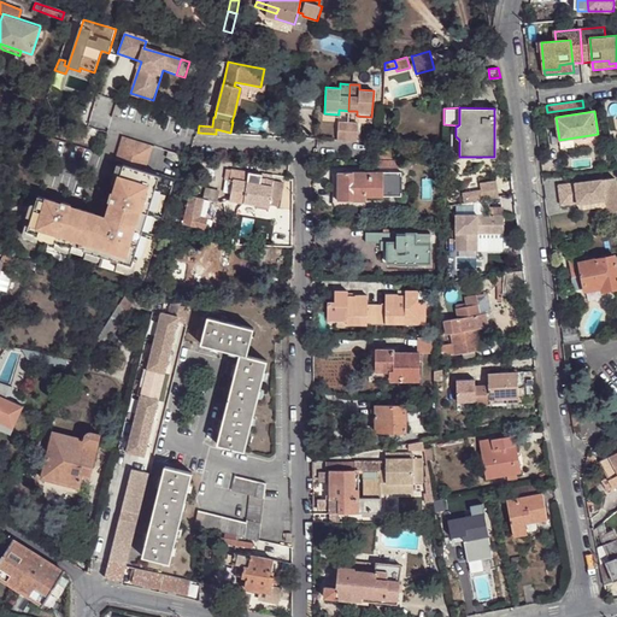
[(347,139),(347,122),(339,121),(338,137),(347,139)]
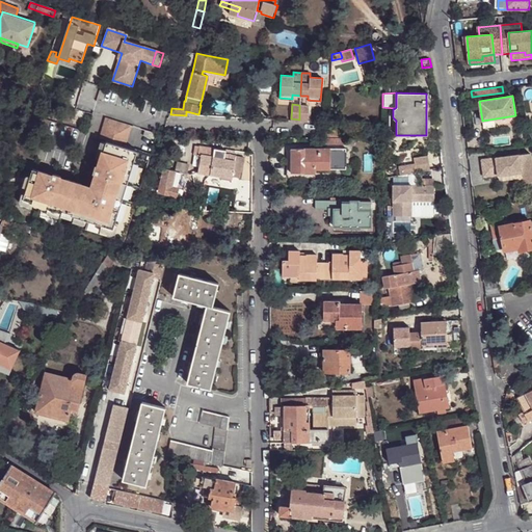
[(308,105),(299,105),(299,120),(307,120),(308,105)]
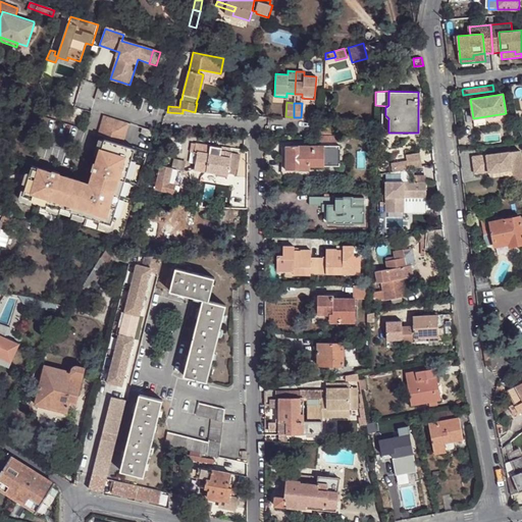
[(122,142),(128,121),(104,114),(98,134),(104,136),(98,154),(99,154),(97,161),(96,161),(94,161),(93,167),(94,168),(95,169),(91,183),(80,179),(81,178),(59,172),(60,172),(59,170),(54,169),(53,169),(52,170),(47,169),(47,168),(32,164),(23,193),(33,196),(33,198),(61,207),(61,205),(71,208),(70,210),(86,214),(84,223),(121,235),(148,149),(122,142)]
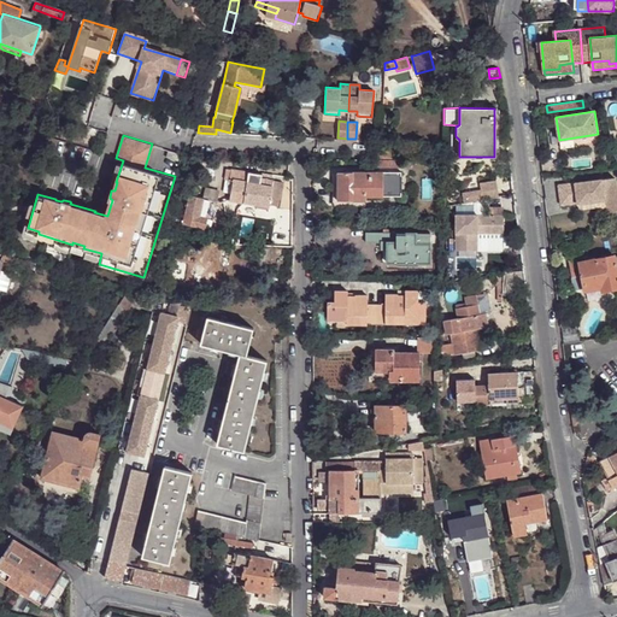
[(181,153),(169,150),(166,156),(178,159),(181,153)]
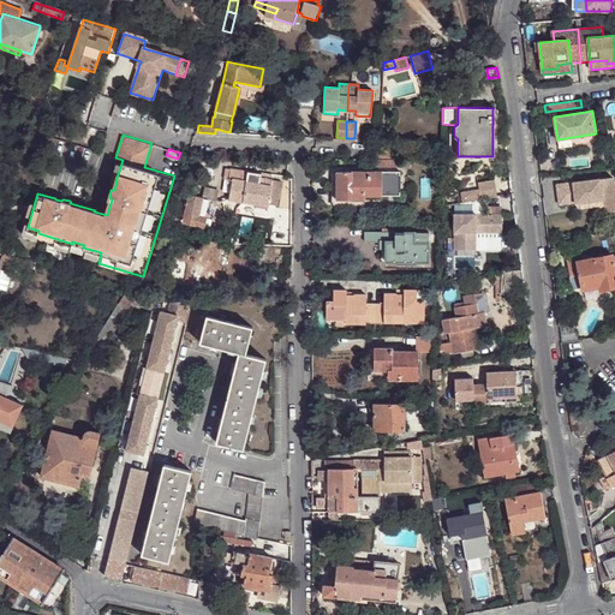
[(248,183),(249,172),(232,168),(230,179),(233,179),(248,183)]
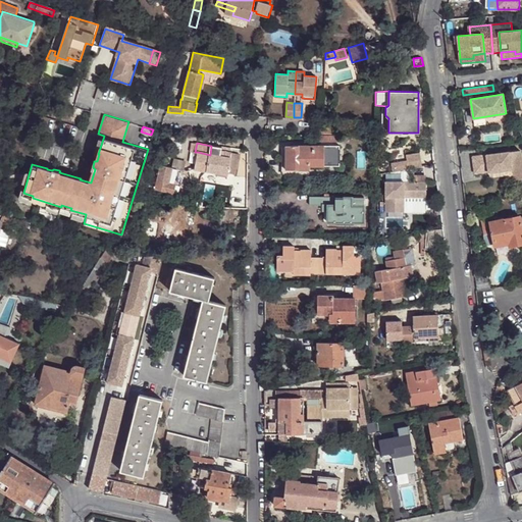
[(292,155),(286,156),(286,170),(310,170),(311,166),(342,166),(341,145),(291,146),(292,155)]
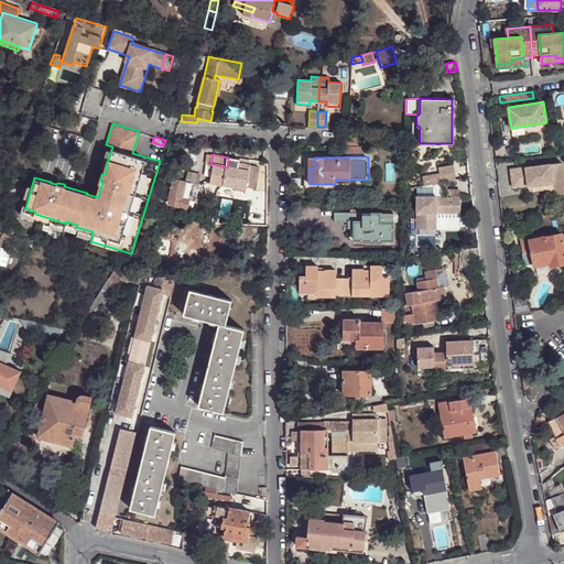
[(240,163),(240,159),(228,158),(227,167),(224,185),(247,188),(248,181),(250,165),(240,163)]
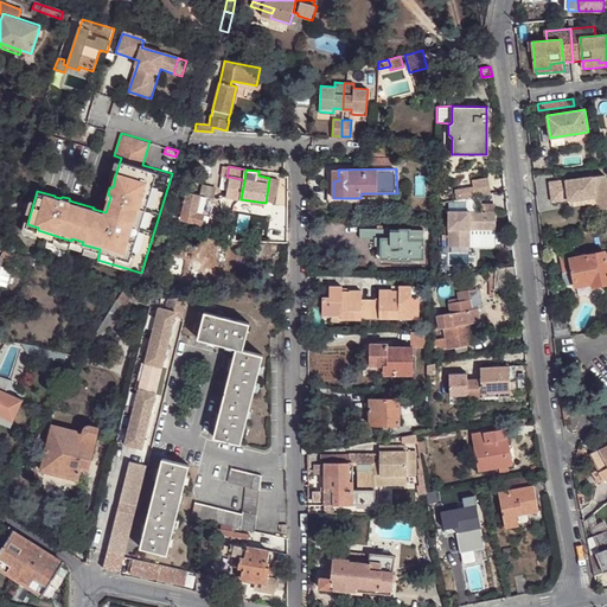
[(567,180),(550,183),(553,202),(568,199),(569,200),(595,197),(602,210),(606,208),(606,179),(605,174),(567,180)]
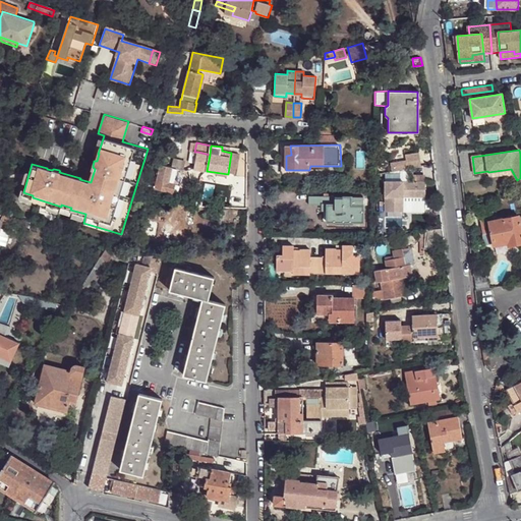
[(207,171),(210,155),(197,152),(194,167),(194,169),(207,171)]
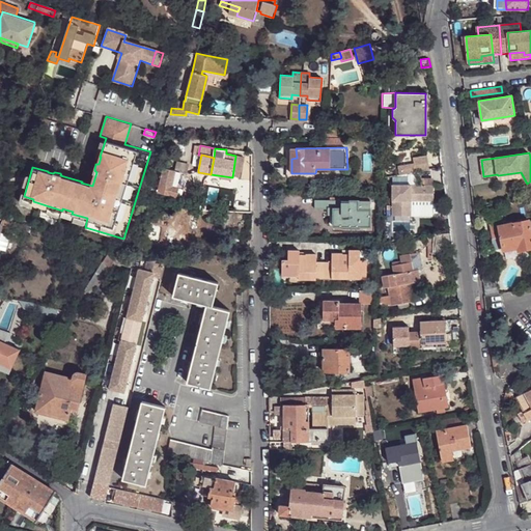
[(235,156),(233,170),(242,171),(244,157),(235,156)]
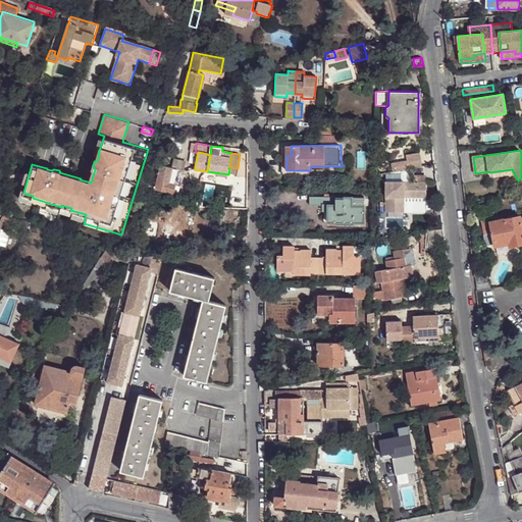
[(161,165),(156,189),(168,191),(173,168),(161,165)]
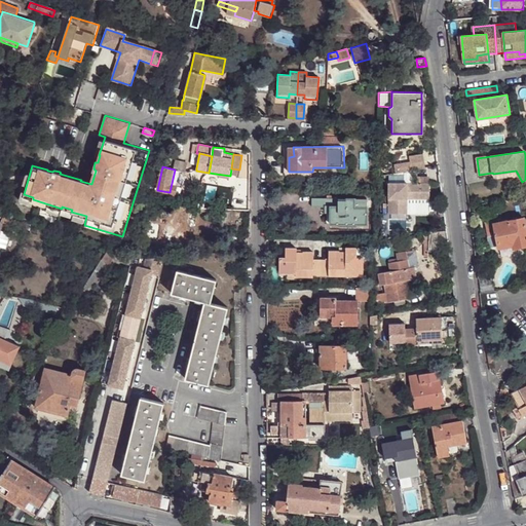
[(175,170),(170,192),(177,193),(179,187),(182,188),(187,171),(175,170)]
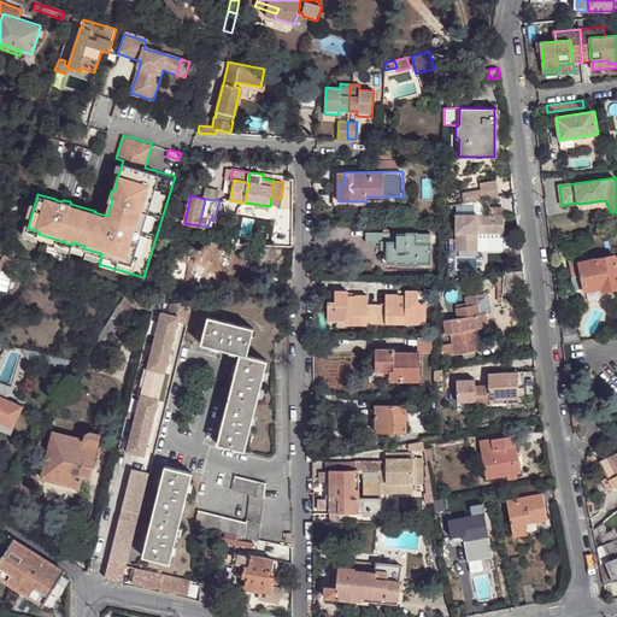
[(454,212),(454,236),(448,236),(447,248),(475,250),(476,231),(503,231),(503,213),(454,212)]
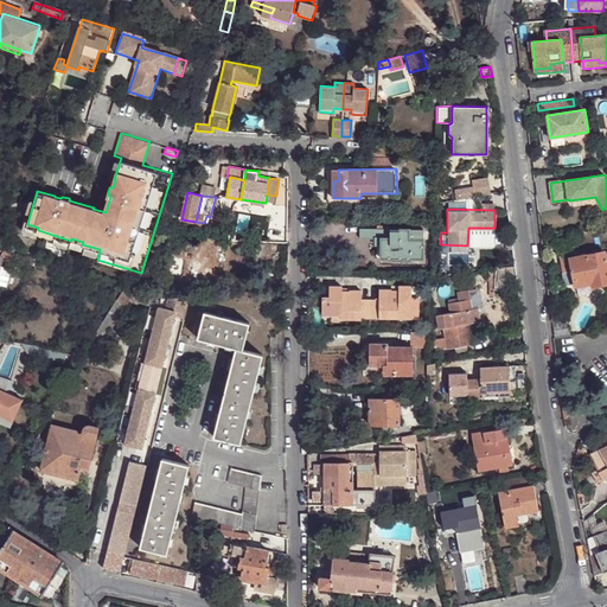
[(196,222),(181,219),(179,228),(193,230),(196,222)]
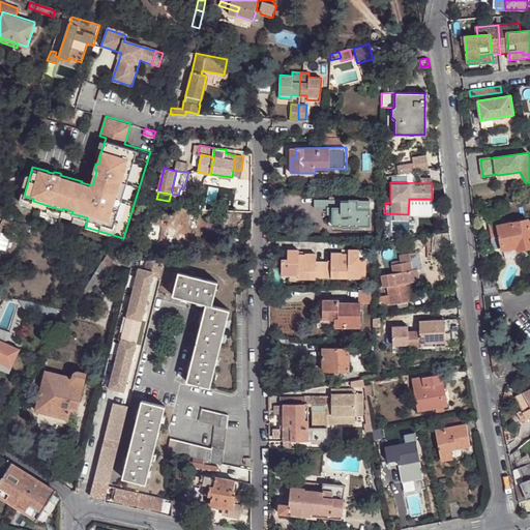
[(149,194),(145,210),(150,211),(154,195),(149,194)]
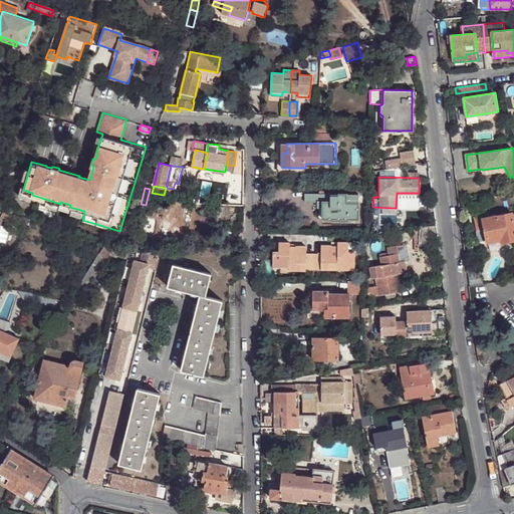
[(330,202),(330,194),(304,193),(304,201),(319,201),(322,202),(330,202)]
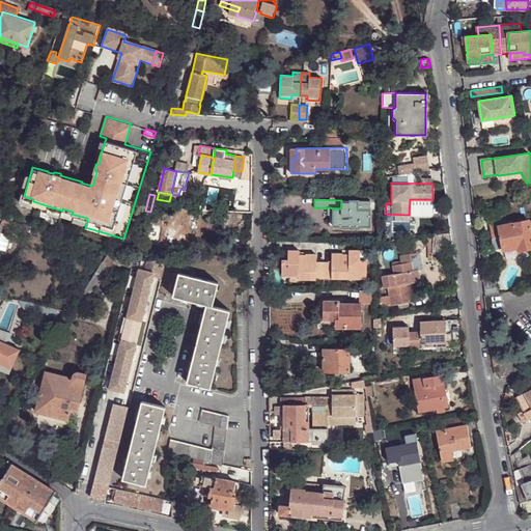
[(370,199),(341,200),(341,208),(333,208),(333,213),(334,225),(370,226),(370,199)]
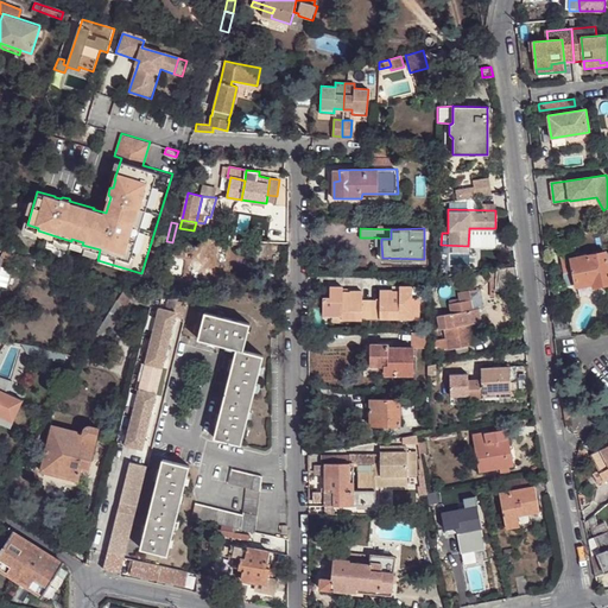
[(18,251),(5,246),(1,254),(0,253),(0,265),(4,254),(16,258),(18,251)]
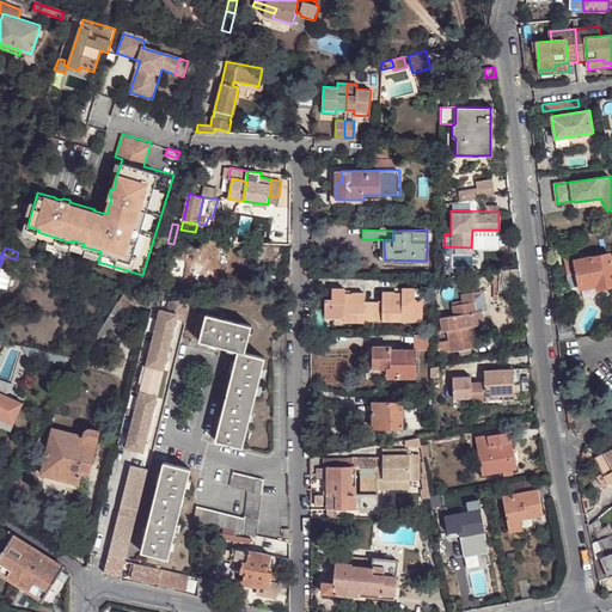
[(28,255),(18,252),(16,259),(25,263),(28,255)]
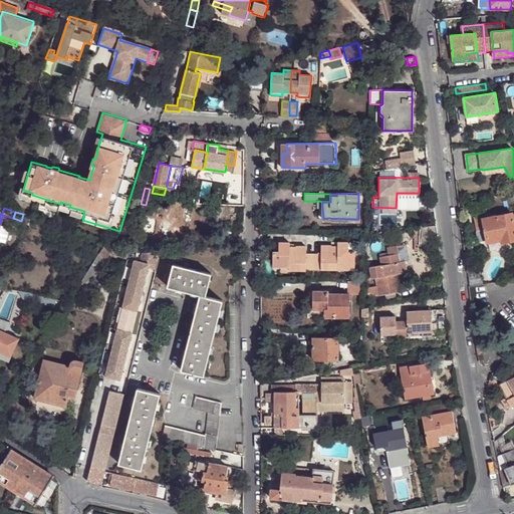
[(484,230),(487,242),(502,239),(503,242),(513,240),(513,223),(512,213),(474,219),(476,231),(484,230)]
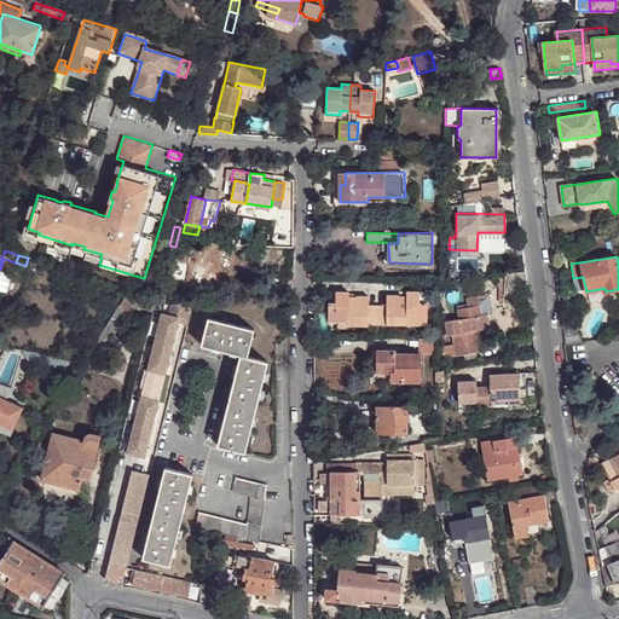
[(45,264),(28,258),(25,266),(42,271),(45,264)]
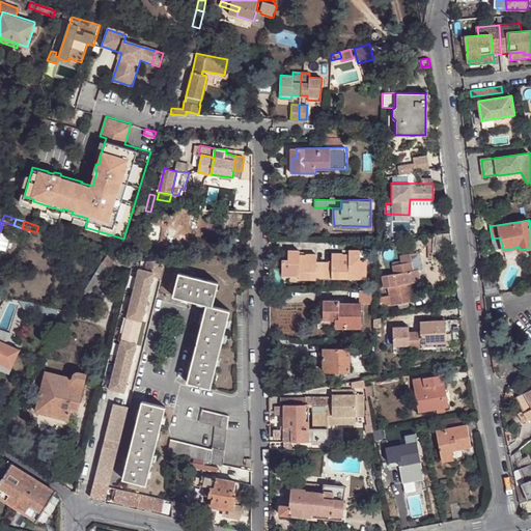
[(495,250),(503,250),(500,238),(492,239),(495,250)]
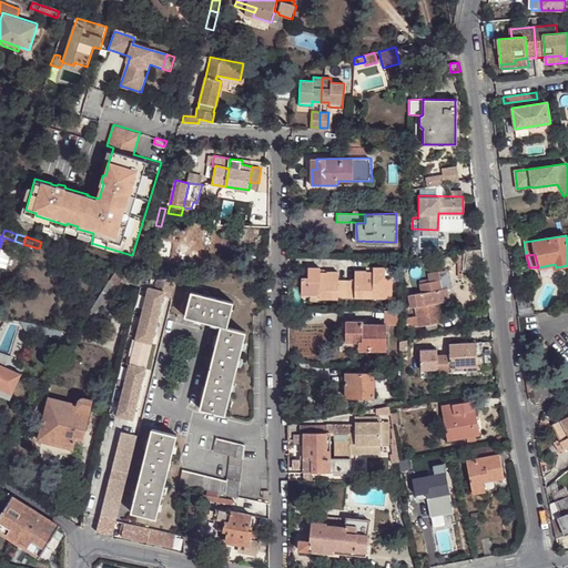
[(301,279),(301,294),(308,294),(318,294),(318,298),(354,297),(354,296),(373,296),(373,294),(391,294),(391,279),(384,279),(384,267),(373,267),(373,273),(366,273),(366,271),(354,271),(354,280),(337,280),(337,272),(326,272),(326,273),(318,273),(318,267),(307,269),(307,279),(301,279)]
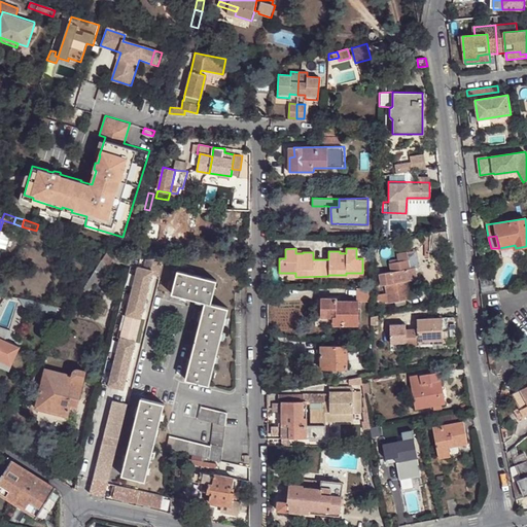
[(416,269),(411,270),(409,252),(397,254),(398,259),(389,260),(391,271),(380,273),(382,285),(385,284),(386,293),(377,294),(379,305),(408,300),(405,282),(409,281),(418,280),(416,269)]
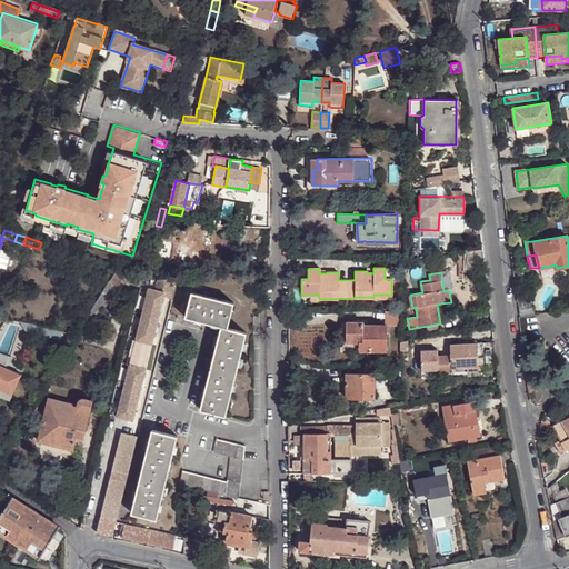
[(156,287),(149,286),(136,337),(152,341),(165,293),(172,296),(178,276),(158,278),(156,287)]
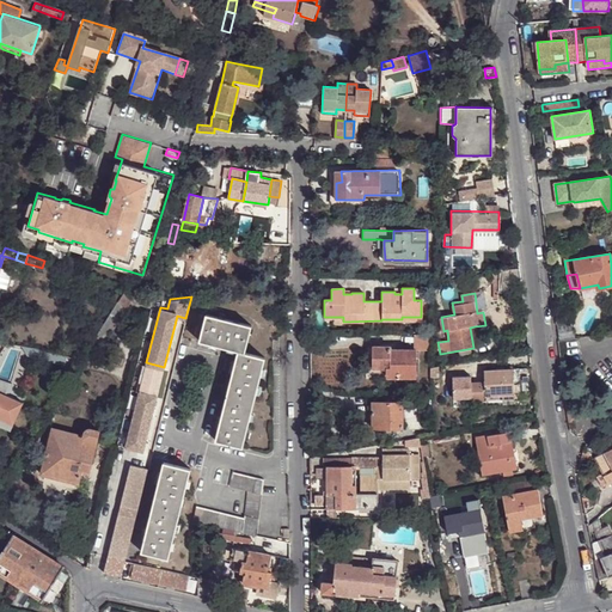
[(238,350),(244,352),(251,324),(207,313),(200,340),(238,350)]
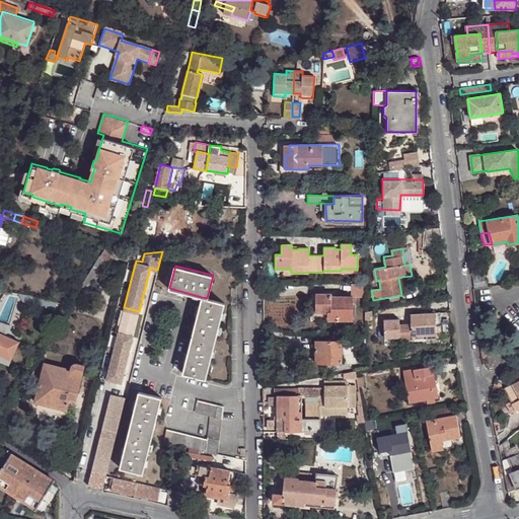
[(366,284),(351,284),(351,295),(366,295),(366,284)]
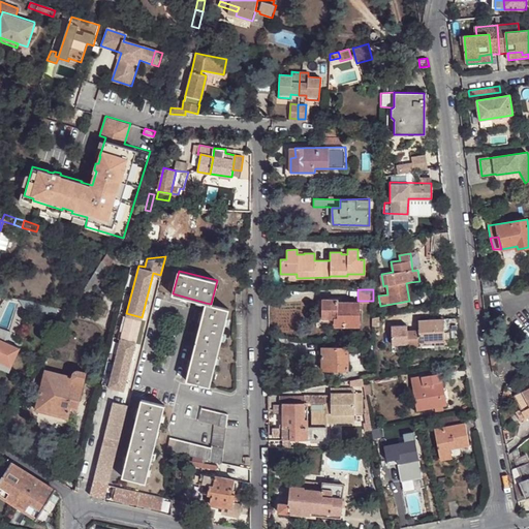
[(83,291),(75,301),(81,304),(87,293),(83,291)]
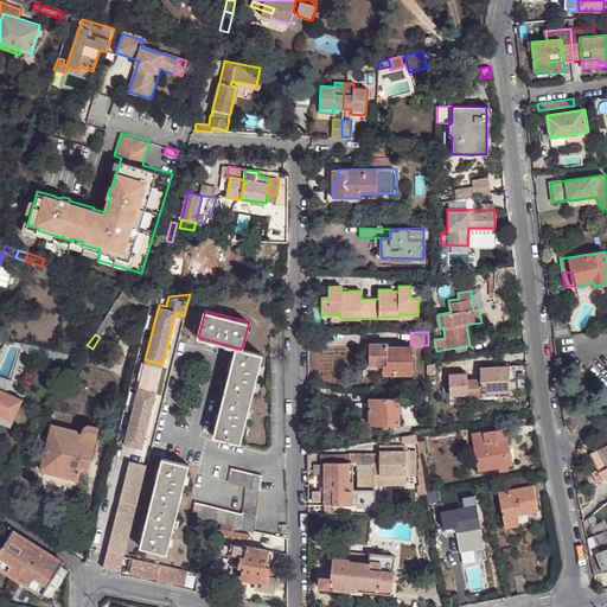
[(413,374),(413,346),(388,347),(388,344),(363,343),(363,371),(384,371),(384,374),(413,374)]
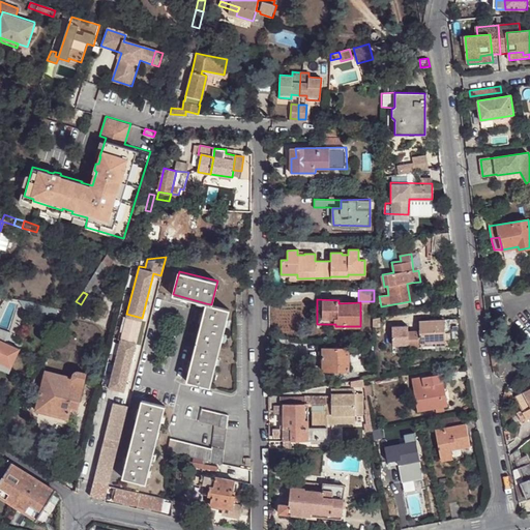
[(190,360),(188,372),(186,380),(209,386),(229,308),(211,304),(206,303),(204,313),(201,323),(190,360)]
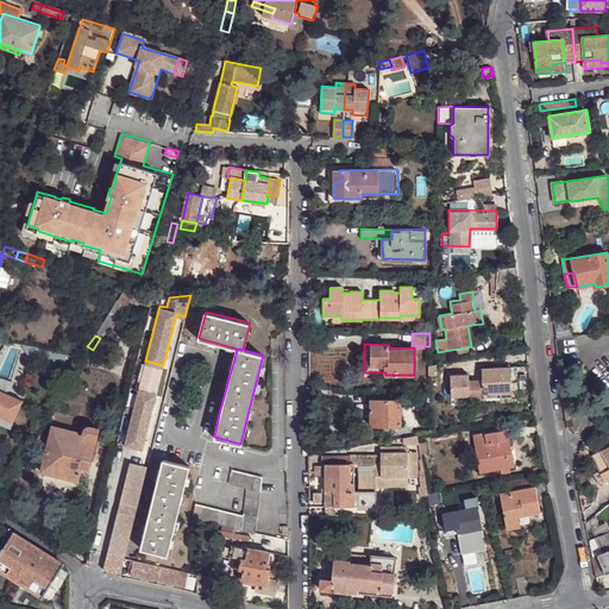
[(483,381),(484,396),(529,394),(528,368),(482,370),(483,381)]
